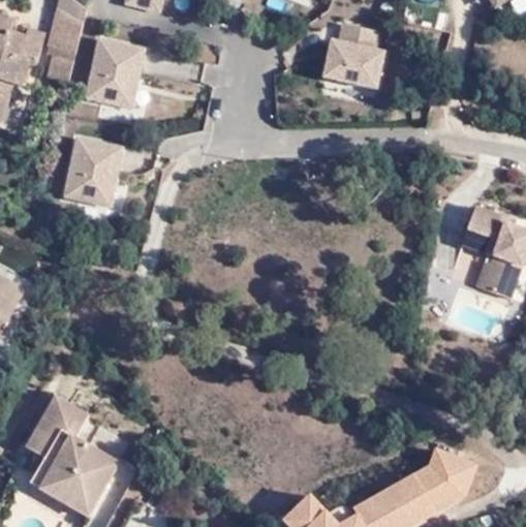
[(163,0),(123,0),(122,5),(160,13),(163,0)]
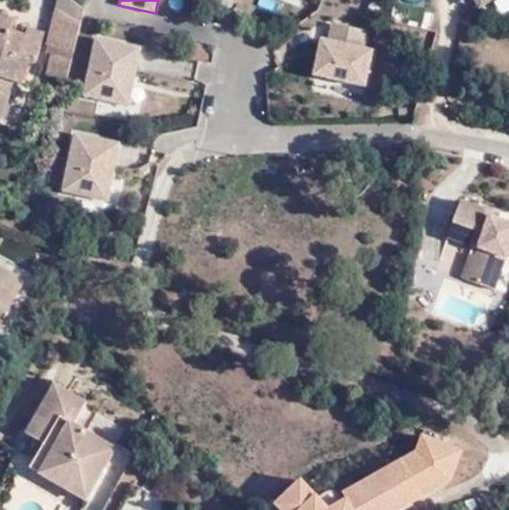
[(486,5),(483,0),(465,0),(473,13),(486,5)]
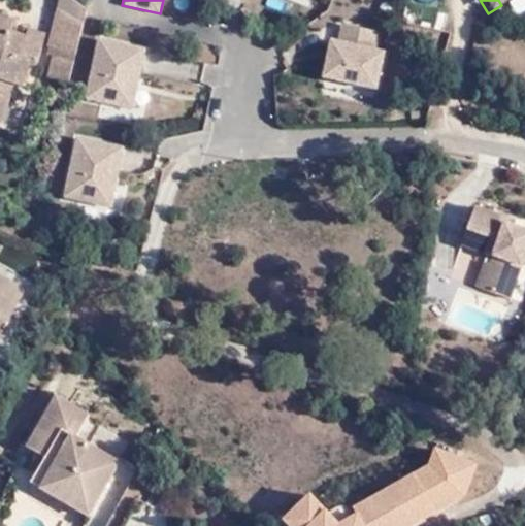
[(21,17),(0,7),(0,118),(6,121),(18,83),(26,85),(32,62),(40,63),(48,35),(33,29),(29,37),(28,44),(12,38),(14,31),(21,17)]
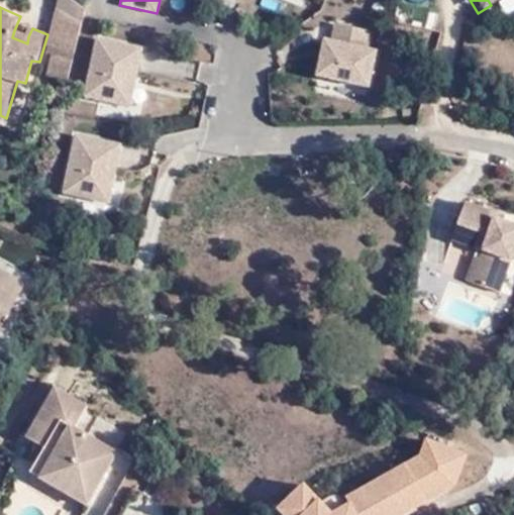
[(76,50),(83,22),(61,9),(52,42),(60,44),(76,50)]
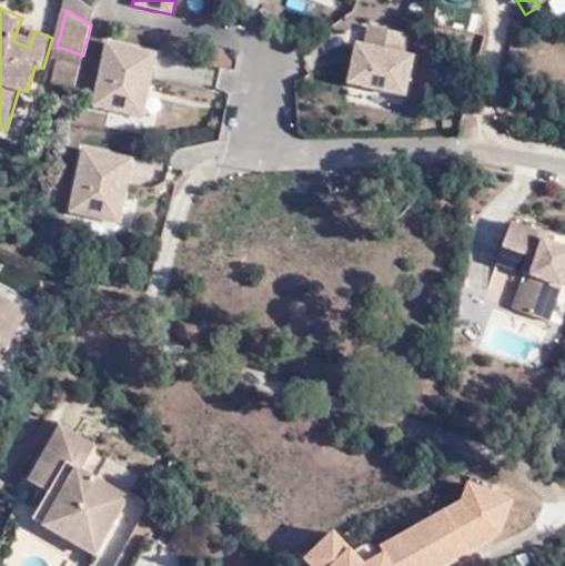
[(31,40),(16,33),(13,41),(30,48),(31,40)]
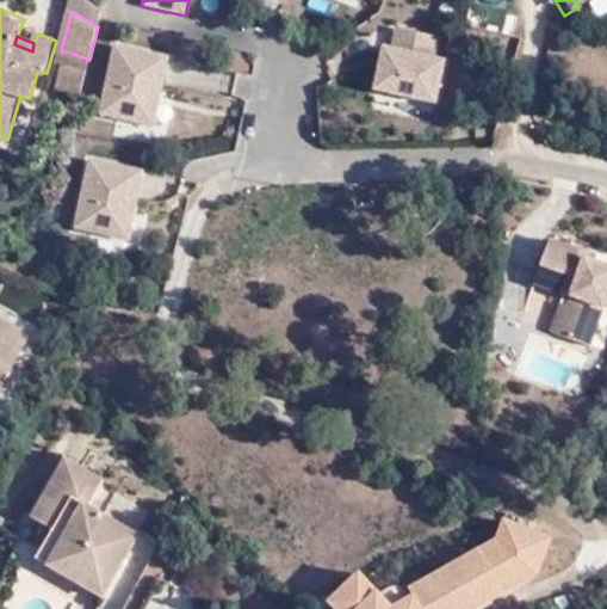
[(381,43),(366,105),(432,121),(446,59),(381,43)]
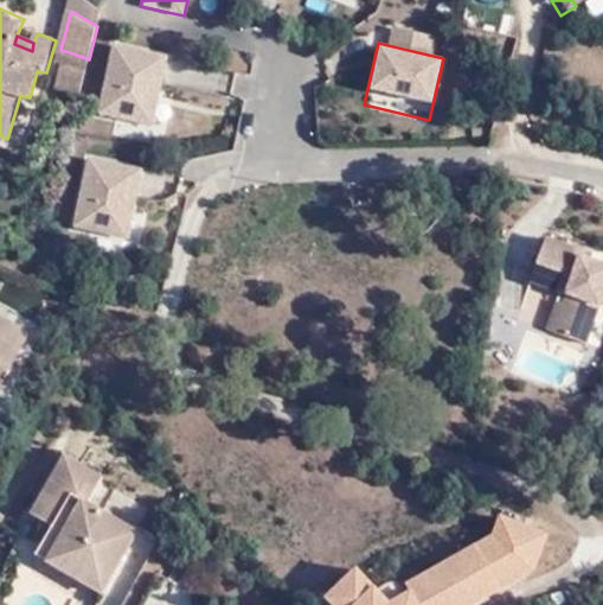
[(106,45),(98,121),(156,126),(164,51),(106,45)]
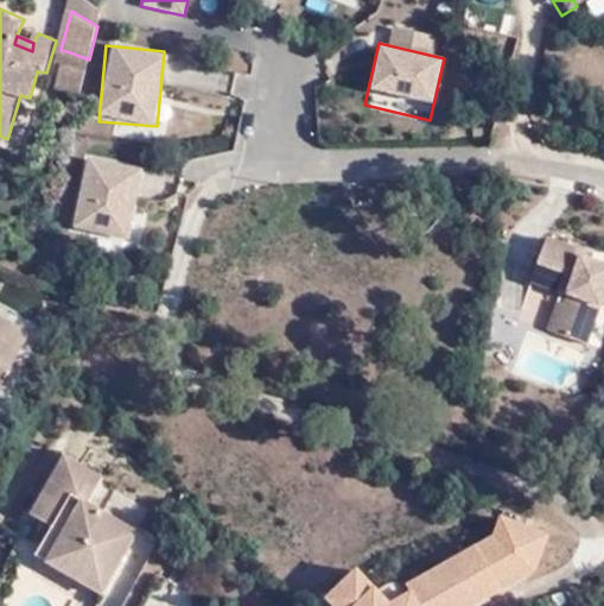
[(67,67),(86,73),(89,60),(70,52),(67,67)]
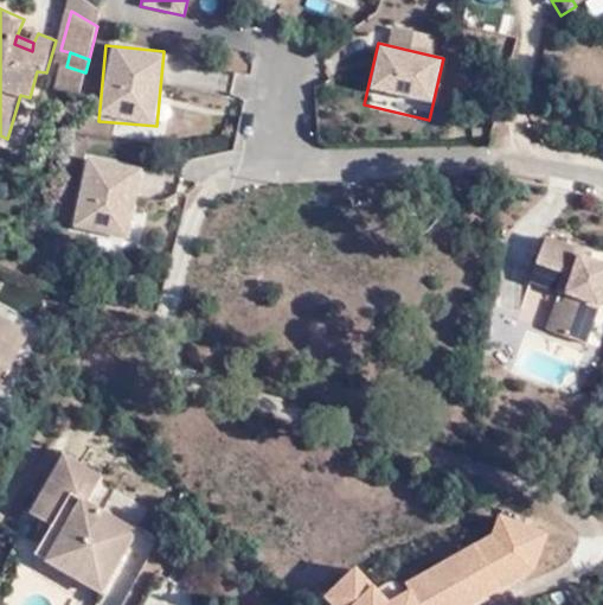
[(57,84),(79,93),(85,72),(66,67),(62,64),(57,84)]
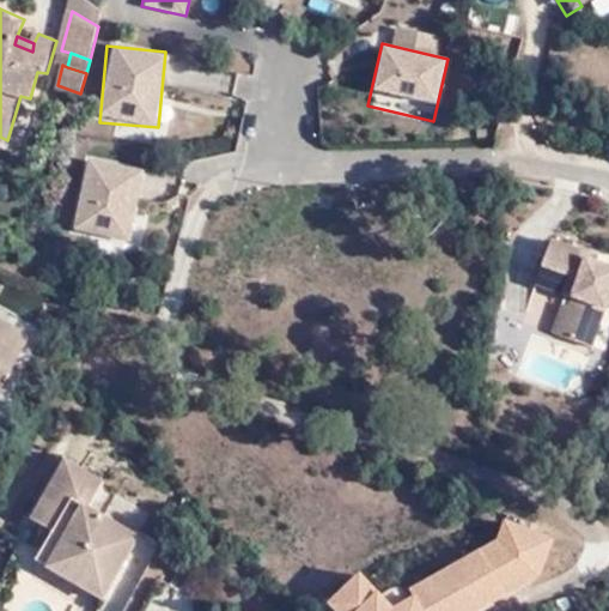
[(127,246),(144,171),(86,158),(68,233),(127,246)]
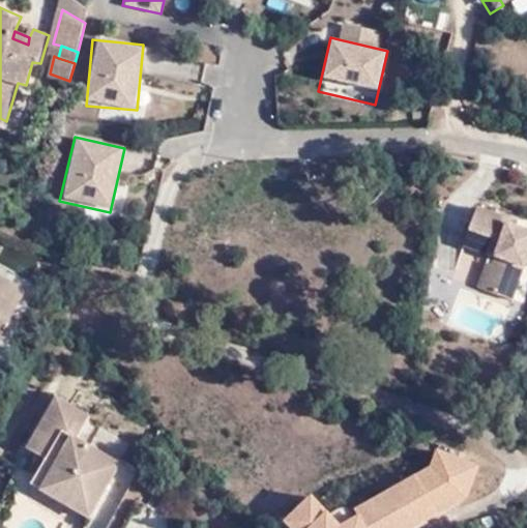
[(510,301),(526,253),(526,233),(515,229),(517,225),(475,211),(462,246),(493,258),(490,266),(485,265),(475,289),(510,301)]
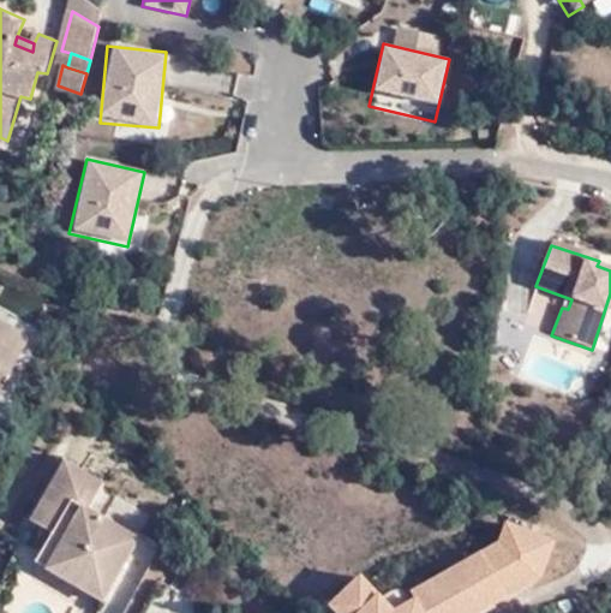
[(23,338),(0,327),(0,347),(15,355),(23,338)]
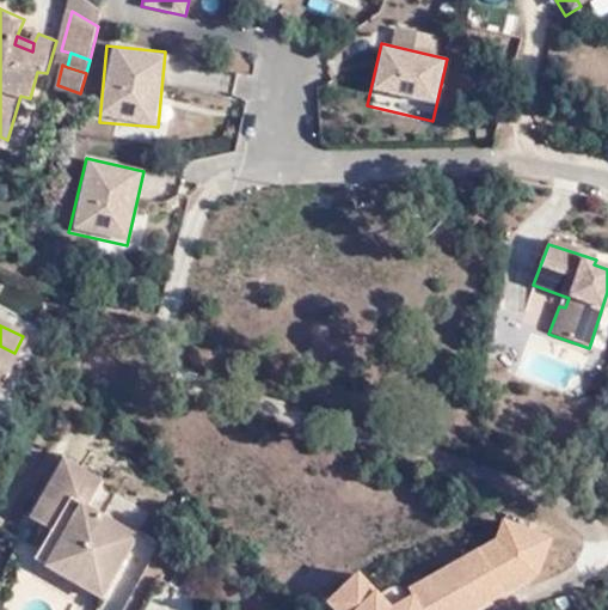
[(0,383),(14,353),(0,346),(0,383)]
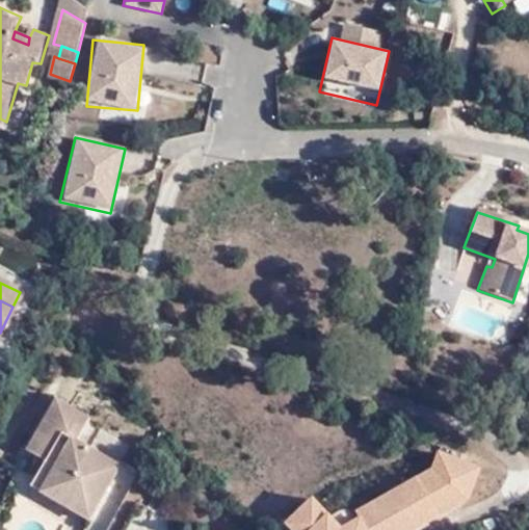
[(90,514),(128,442),(85,421),(87,415),(55,398),(25,452),(44,461),(34,484),(90,514)]
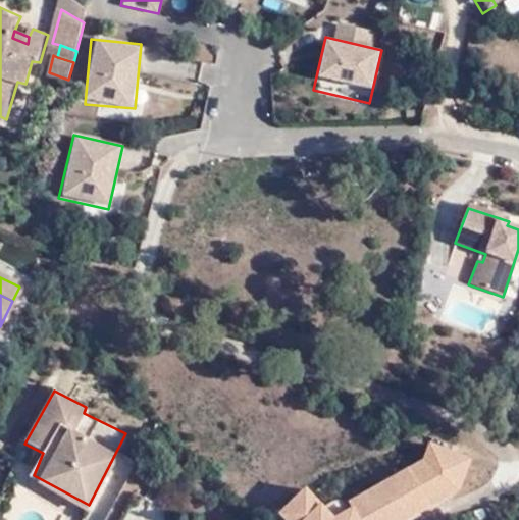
[(416,519),(471,470),(439,435),(398,473),(366,487),(334,516),(309,487),(302,490),(280,510),(284,519),(416,519)]
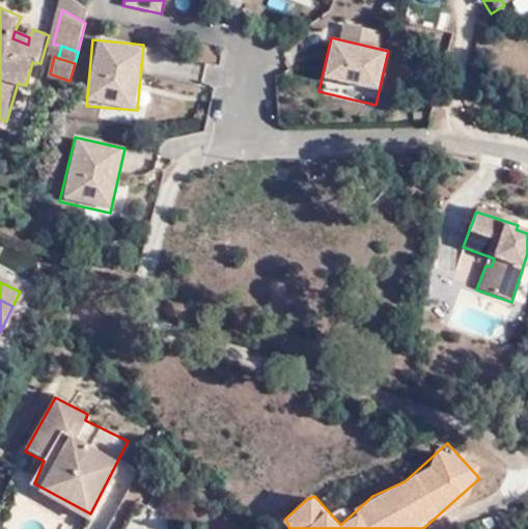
[(160,498),(150,494),(143,505),(150,509),(160,498)]
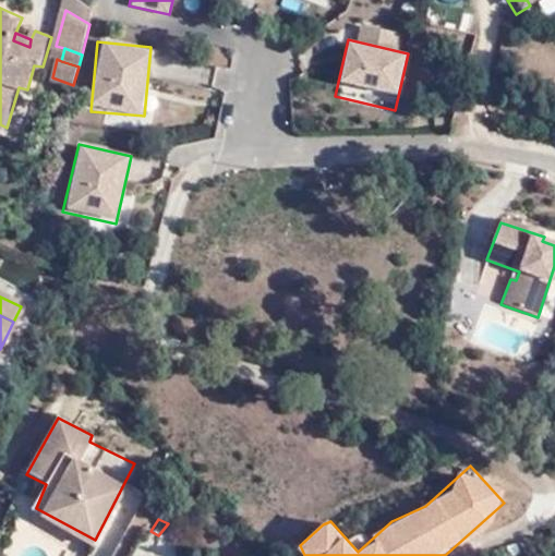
All buildings are outlined.
